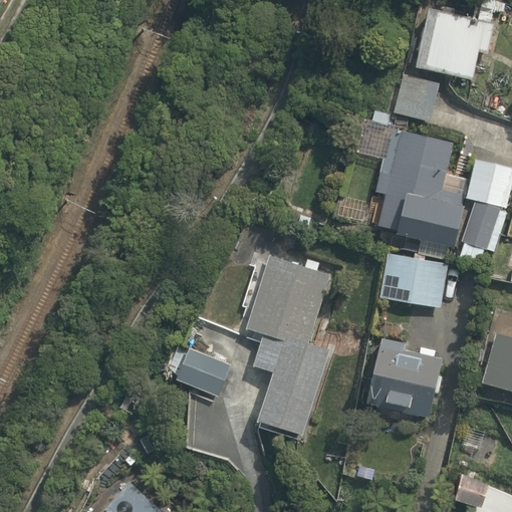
[(476,51),(488,52),(492,18),(428,10),(420,71),(472,78),(476,51)]
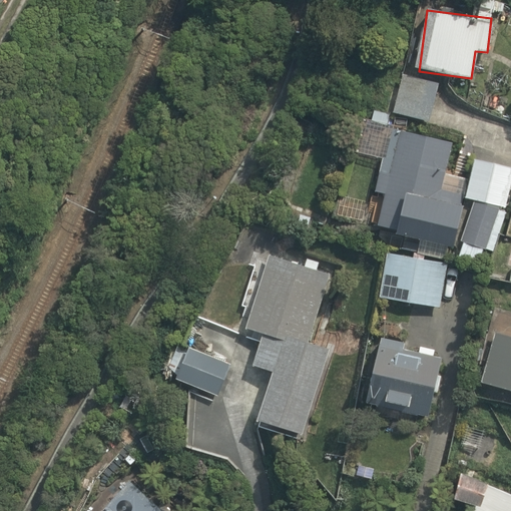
[(437,81),(404,74),(396,113),(429,121),(437,81)]
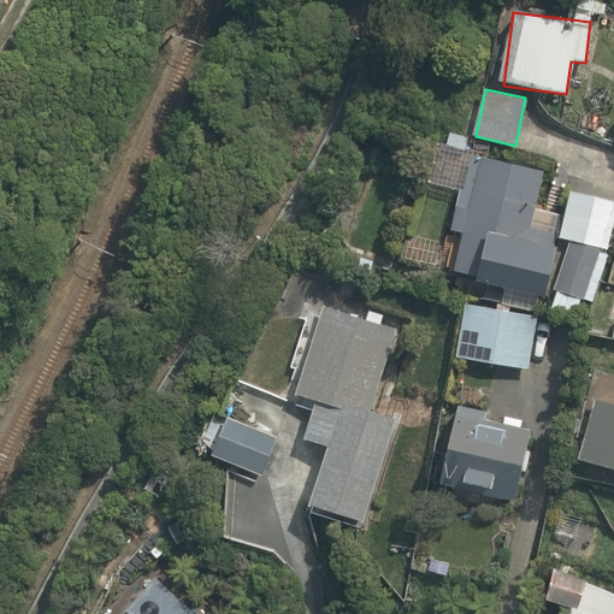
[(613,199),(571,188),(564,213),(536,206),(544,170),(471,151),(452,229),(460,231),(452,265),(477,271),(473,284),(542,302),(559,235),(572,238),(559,291),(585,299),(598,246),(613,249),(613,199)]
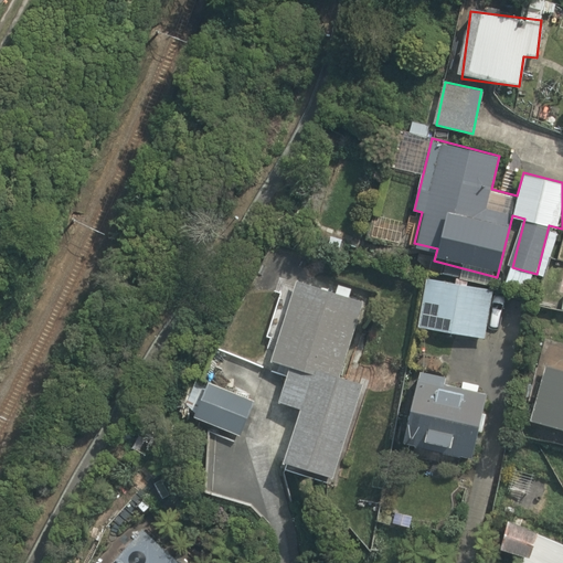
[(491,289),(425,282),(420,331),(486,338),(491,289)]
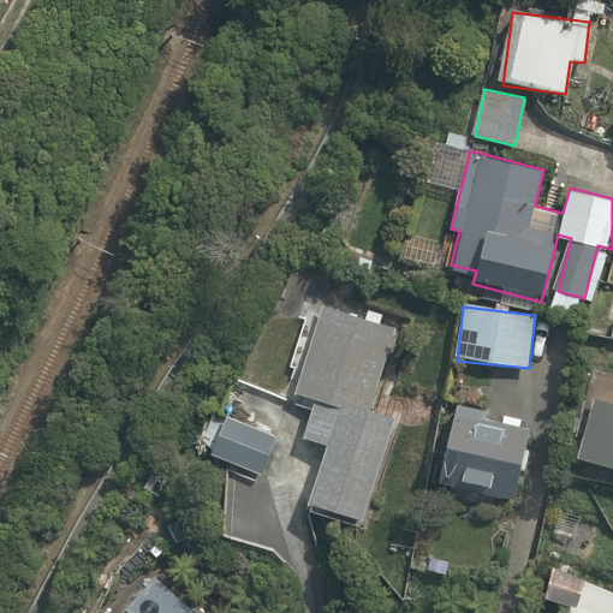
[(397,328),(322,310),(301,396),(317,399),(307,442),(326,447),(309,511),(367,525),(394,416),(376,411),(397,328)]
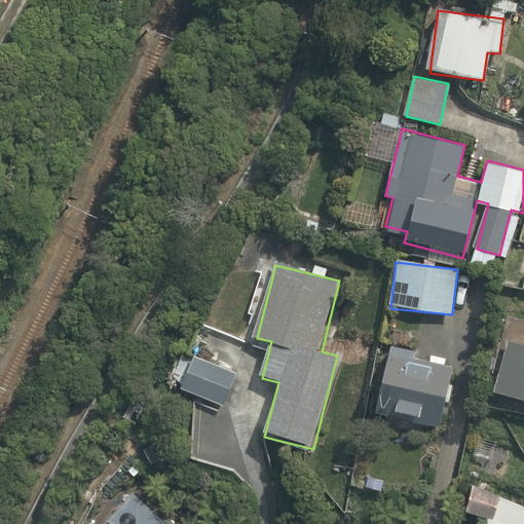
[(523,344),(508,340),(493,390),(523,398),(523,344)]
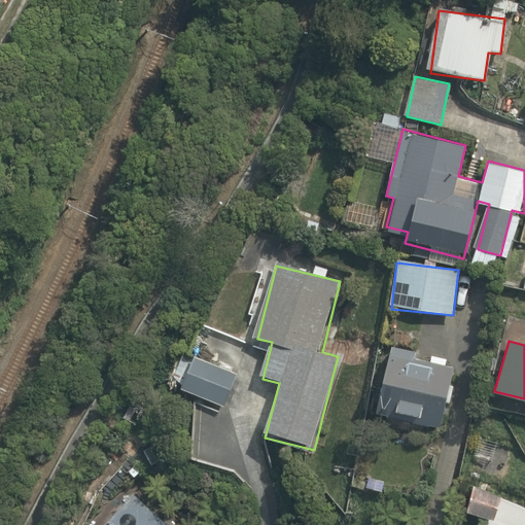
[(414,348),(388,344),(381,385),(447,396),(452,366),(412,359),(414,348)]
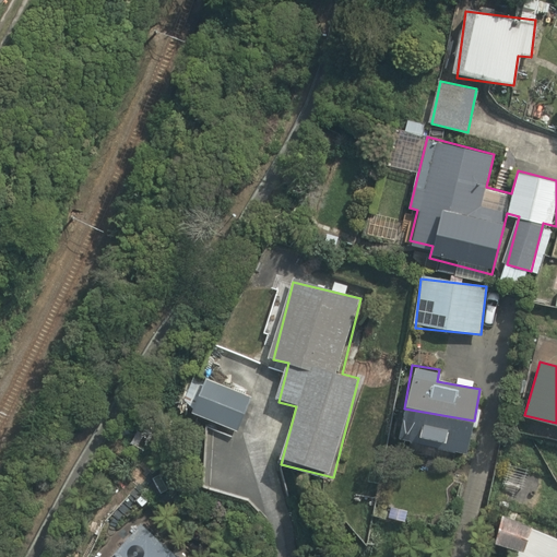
[(203,372),(188,410),(237,429),(252,393),(203,372)]
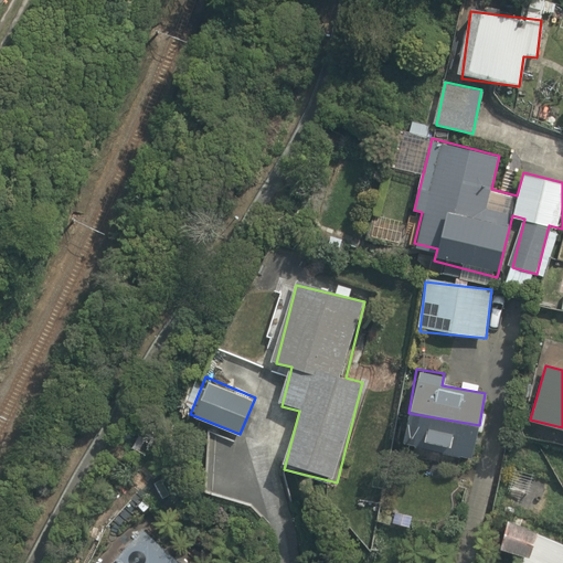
[(562,534),(544,523),(556,480),(502,465),(489,513),(506,518),(495,554),(516,560),(513,562),(562,562),(562,534)]
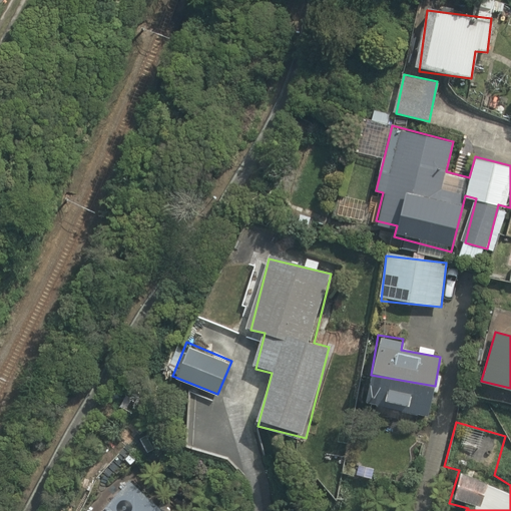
[(166,510),(140,483),(109,510),(166,510)]
